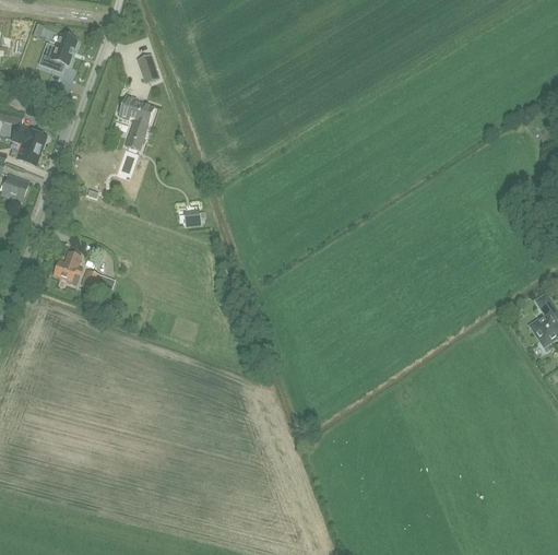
[(38,62),(59,70),(62,61),(64,62),(67,63),(75,38),(61,33),(57,45),(52,57),(42,54),(38,62)]
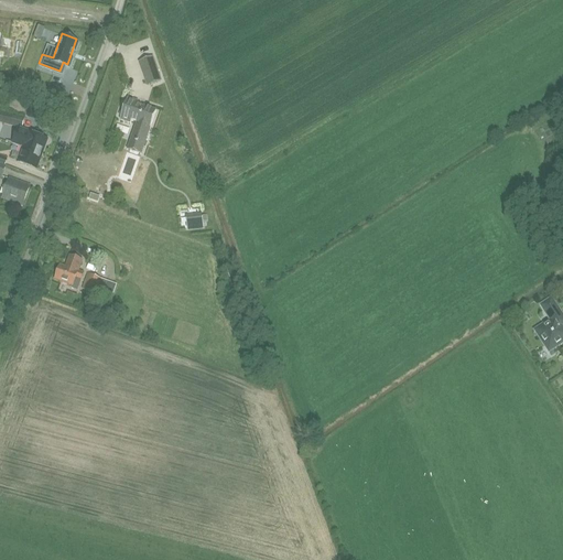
[(147,82),(159,77),(151,54),(139,58),(147,82)]
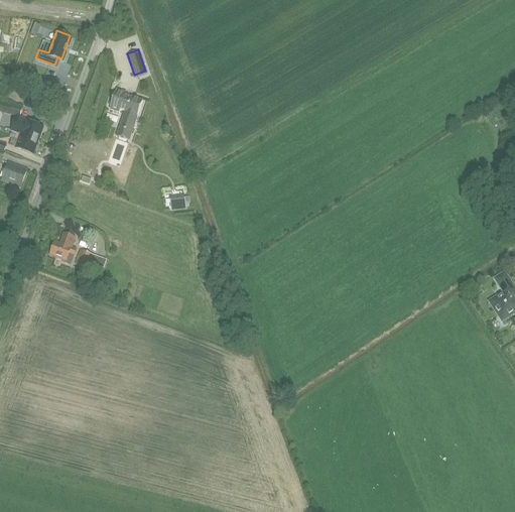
[(41,82),(28,77),(26,83),(39,88),(41,82)]
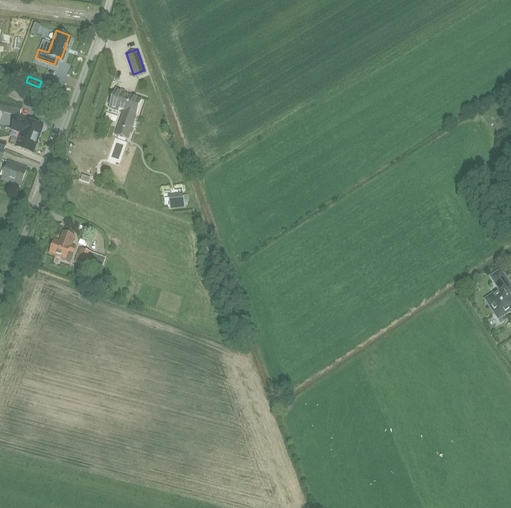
[(117,125),(129,130),(141,97),(129,93),(129,94),(123,92),(124,88),(115,85),(113,93),(110,92),(107,101),(109,102),(108,105),(117,109),(118,106),(123,108),(117,125)]
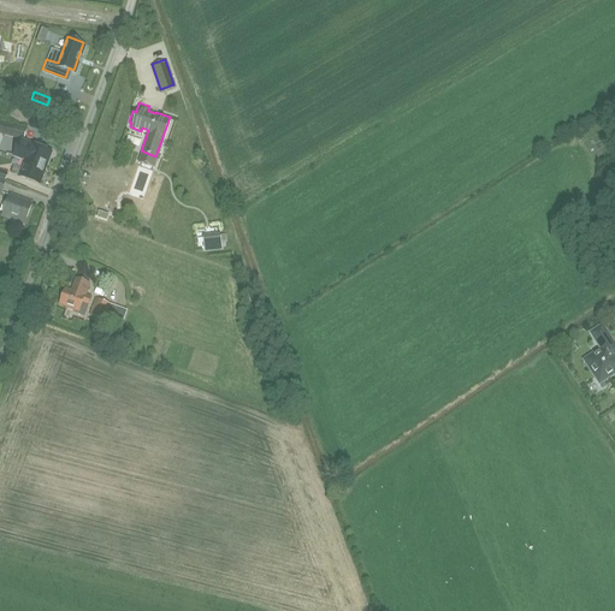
[(0,125),(23,132),(25,125),(0,118),(0,125)]
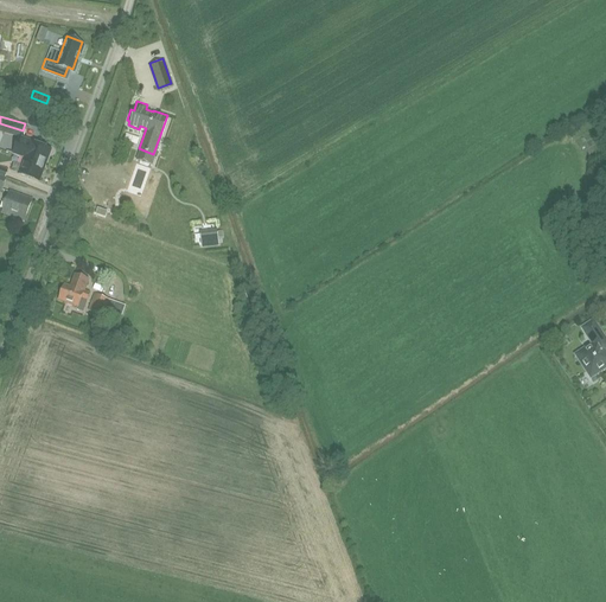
[(24,157),(44,164),(50,147),(50,146),(31,139),(18,134),(12,151),(24,154),(24,157)]
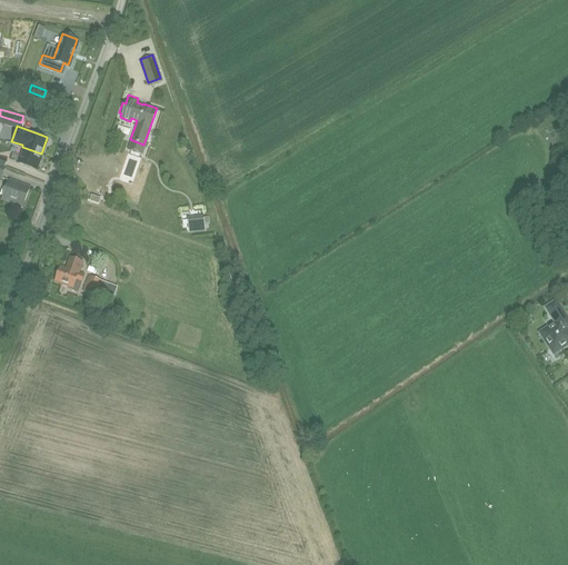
[(166,141),(169,132),(150,126),(148,135),(166,141)]
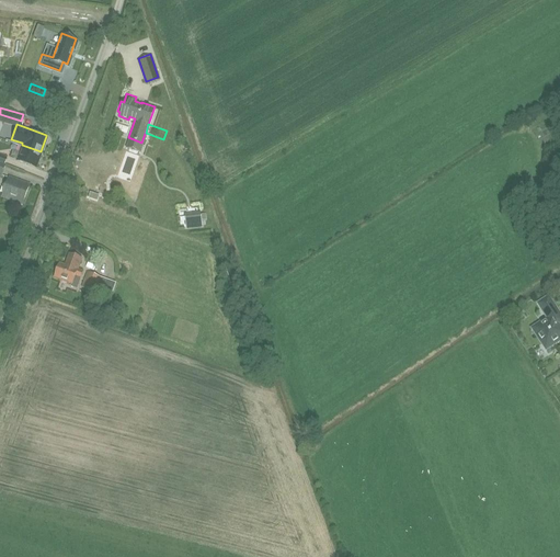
[(41,151),(22,145),(20,150),(12,147),(9,155),(16,158),(35,165),(41,151)]
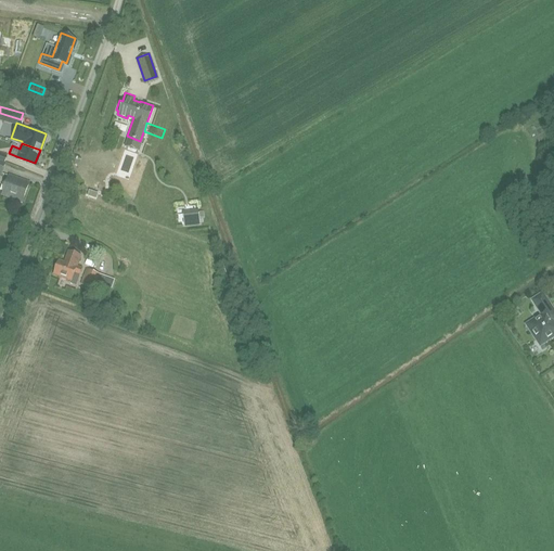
[(21,199),(28,179),(8,173),(1,191),(21,199)]
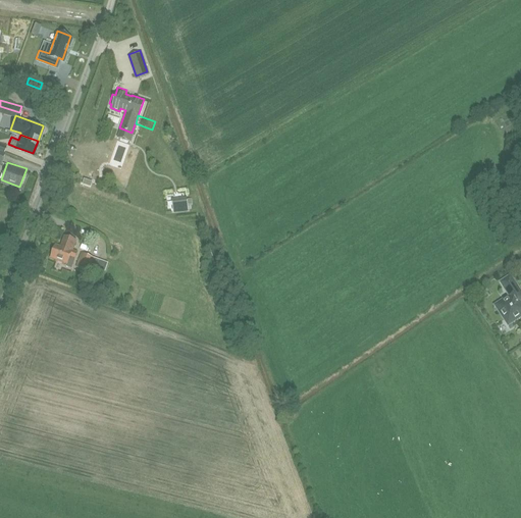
[(70,266),(74,256),(76,249),(72,247),(75,237),(63,232),(60,243),(54,242),(50,255),(65,260),(64,264),(70,266)]
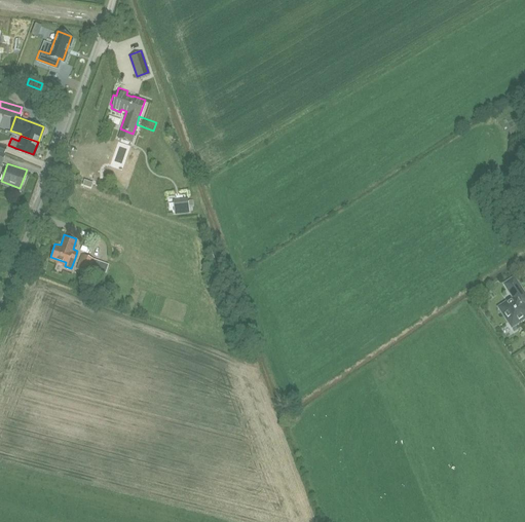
[(114,253),(122,253),(122,244),(114,244),(114,253)]
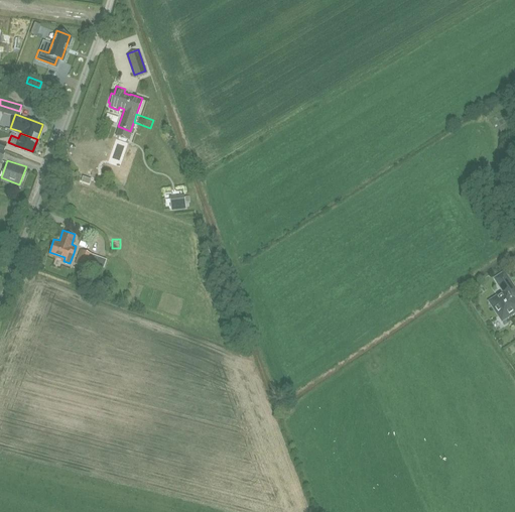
[(92,268),(97,254),(79,248),(74,261),(92,268)]
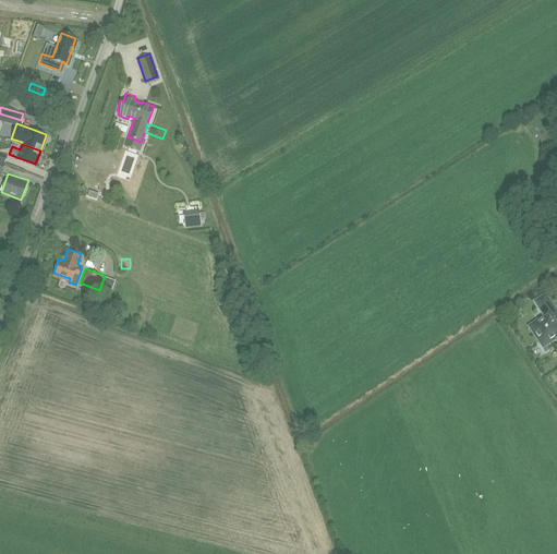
[(528,323),(532,329),(542,344),(555,336),(554,335),(556,332),(556,323),(547,308),(553,304),(544,291),(533,299),(543,313),(528,323)]
